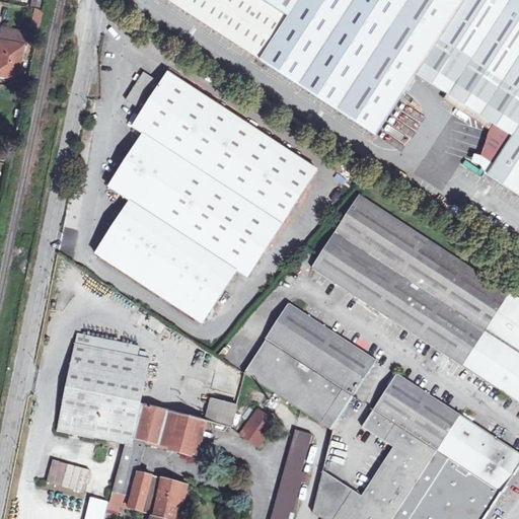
[(518,0),(169,0),(376,135),(417,74),(454,98),(451,102),(488,126),(491,122),(512,136),(494,163),(488,173),(518,194),(518,0)]
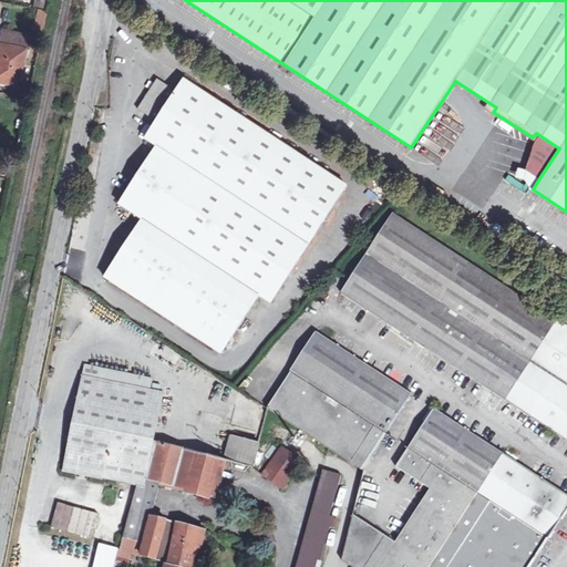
[(0,43),(0,80),(3,81),(17,83),(23,49),(0,43)]
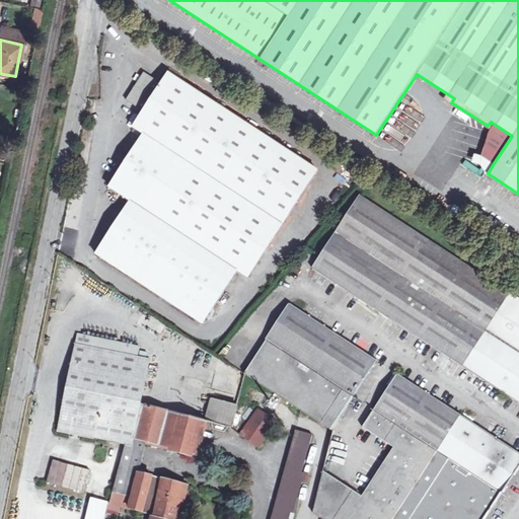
[(144,133),(283,224),(317,170),(168,73),(161,83),(145,72),(126,99),(143,110),(133,126),(144,133)]
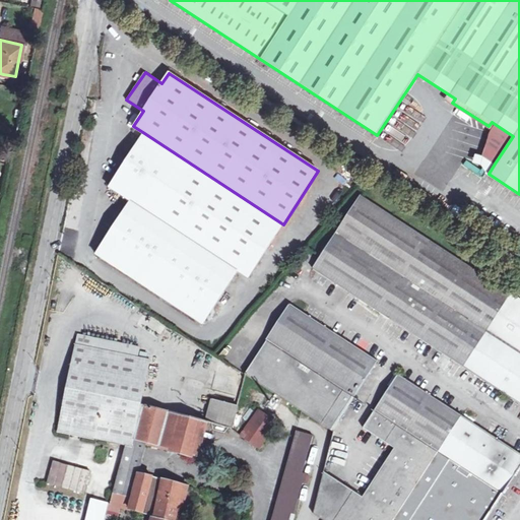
[(492,122),(489,126),(493,129),(484,156),(495,164),(513,136),(492,122)]
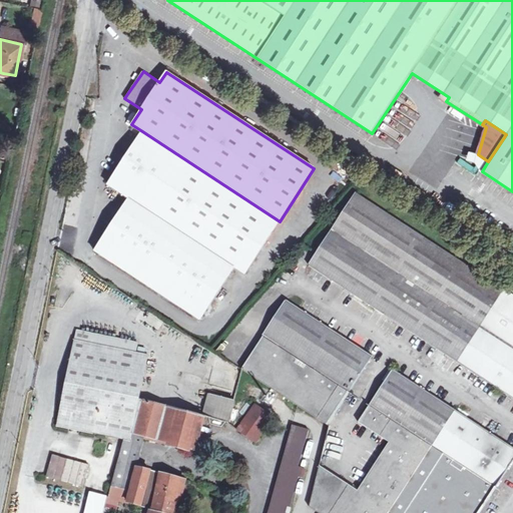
[(280,221),(142,131),(108,183),(129,197),(234,267),(245,274),(280,221)]
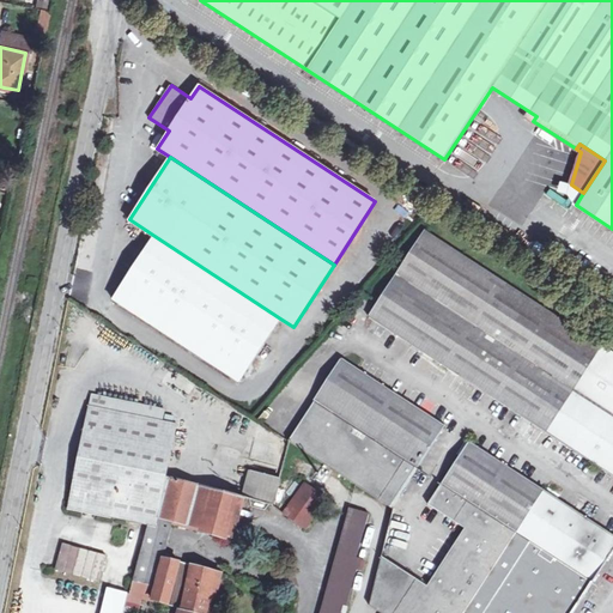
[(425,234),(370,319),(612,475),(612,354),(583,337),(425,234)]
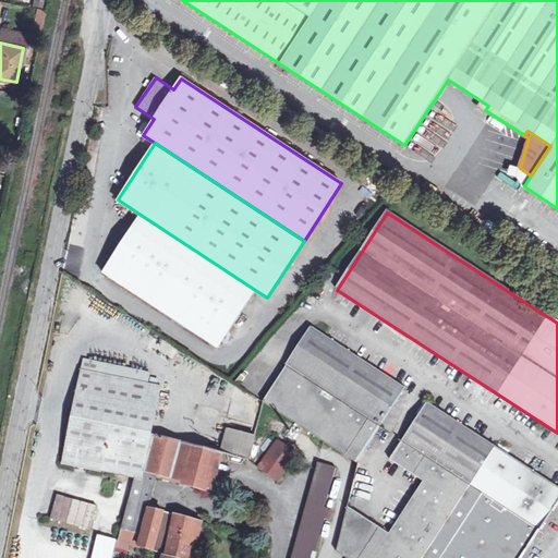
[(255,290),(141,215),(104,271),(218,347),(255,290)]
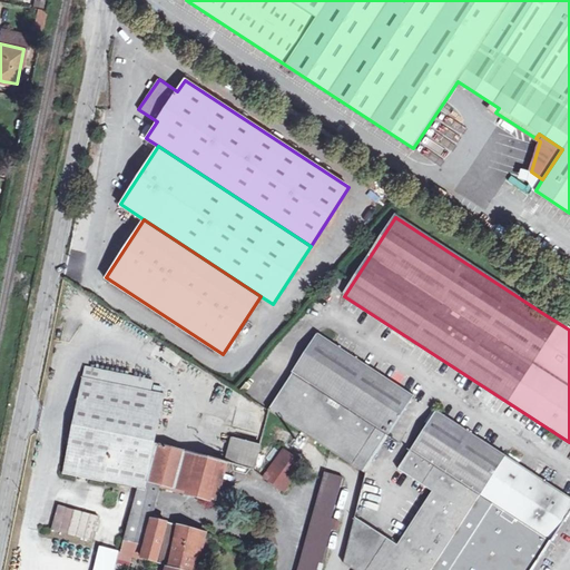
[(101,305),(97,312),(118,325),(124,318),(101,305)]
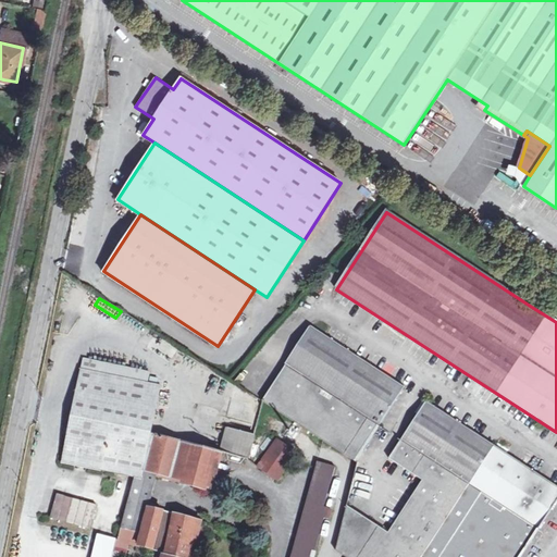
[(262,400),(357,461),(406,387),(311,326),(262,400)]
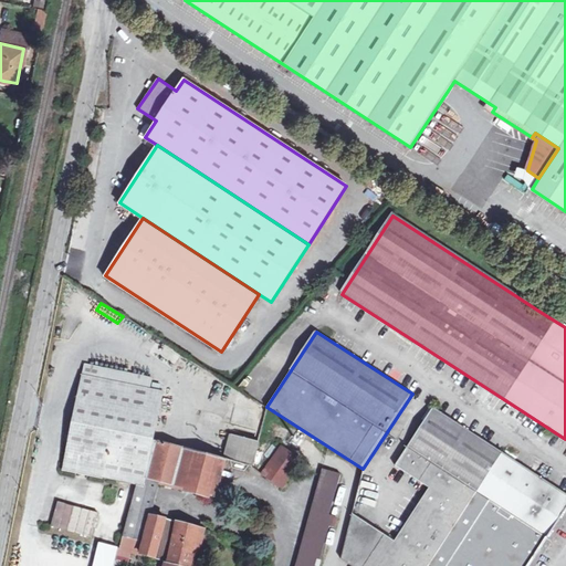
[(96,377),(98,367),(85,364),(63,470),(137,485),(119,549),(167,562),(165,565),(191,565),(201,528),(177,522),(177,523),(166,521),(166,519),(152,515),(160,480),(210,494),(220,457),(158,441),(154,440),(164,391),(150,388),(153,378),(138,375),(136,386),(96,377)]
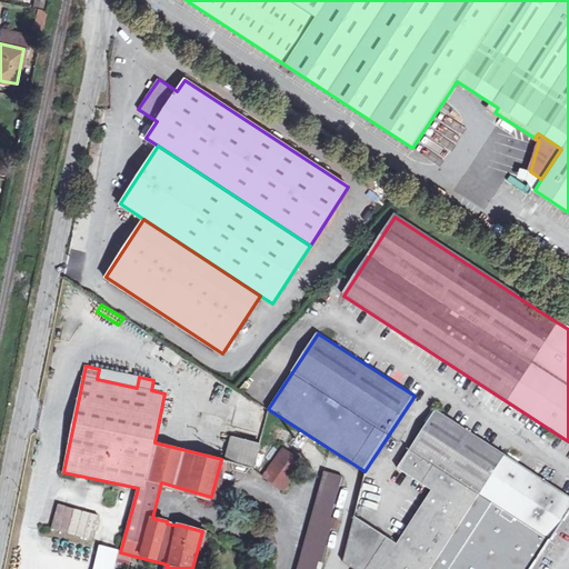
[(137,388),(139,377),(99,369),(97,379),(137,388)]
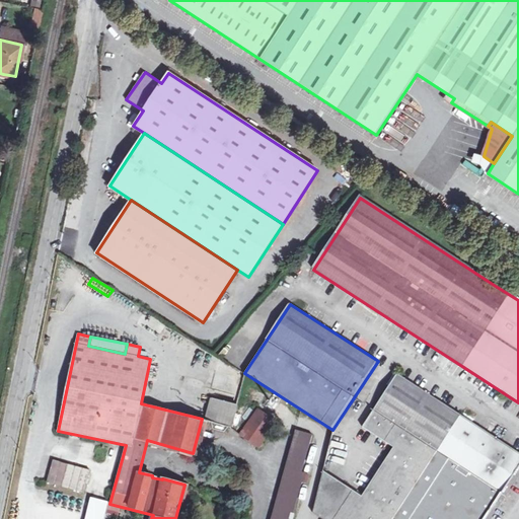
[(438,452),(462,416),(397,374),(363,427),(394,447),(388,458),(363,497),(323,471),(313,513),(322,518),(394,518),(418,484),(438,452)]
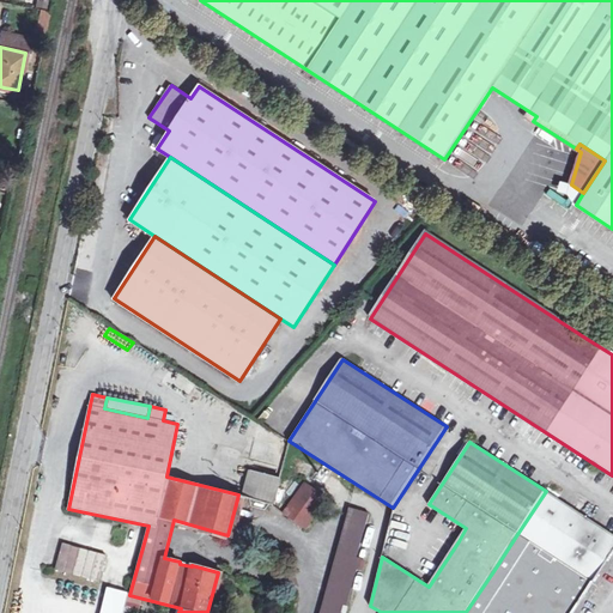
[(250,469),(244,496),(273,504),(280,478),(250,469)]
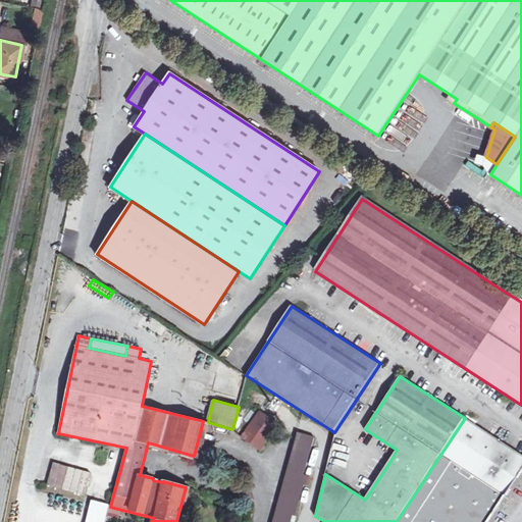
[(260,411),(242,435),(260,449),(278,423),(260,411)]
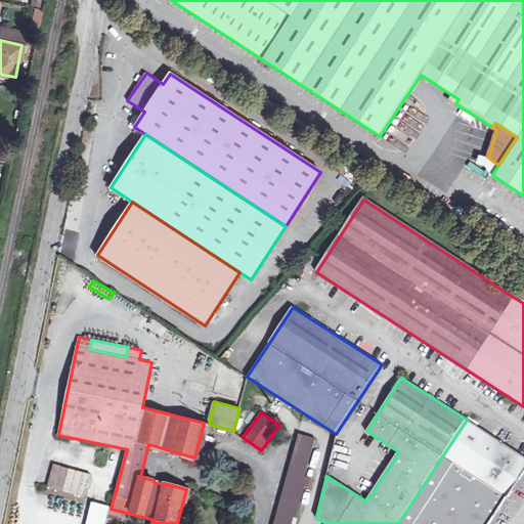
[(442,456),(507,497),(514,486),(523,471),(523,456),(467,420),(442,456)]
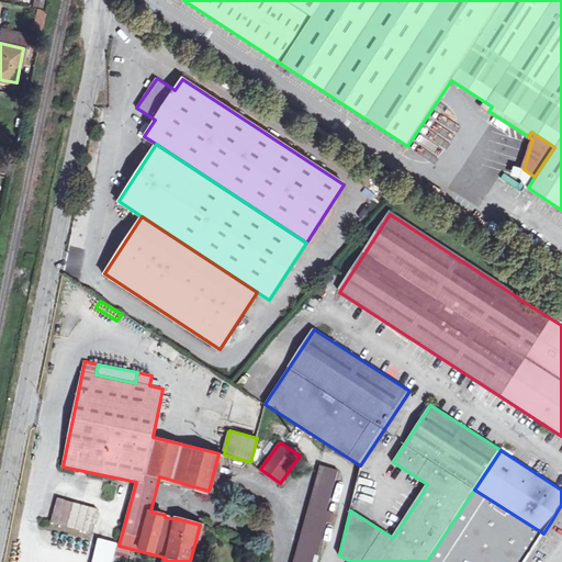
[(313,561),(316,553),(318,554),(330,514),(327,513),(339,470),(321,465),(293,561),(313,561)]
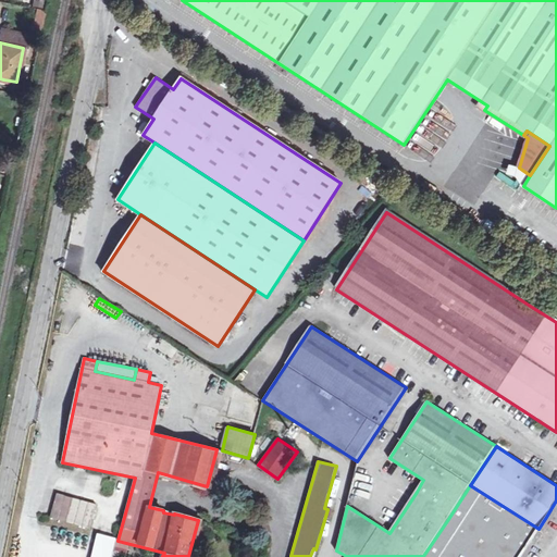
[(539,529),(470,485),(448,519),(507,556),(520,556),(528,545),(539,529)]
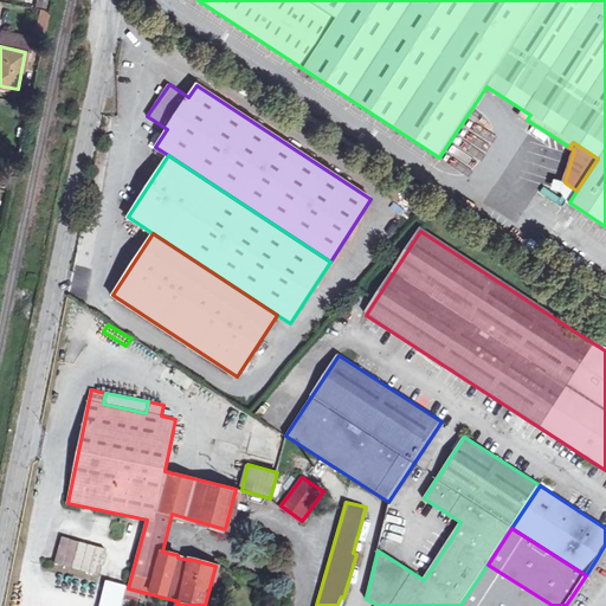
[(71,540),(64,566),(89,573),(97,547),(71,540)]
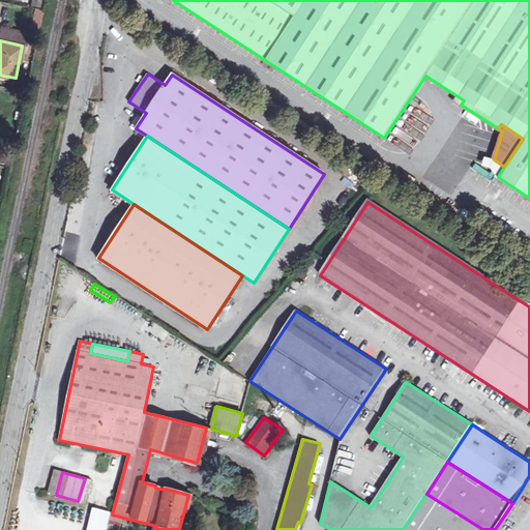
[(482,529),(427,494),(403,529),(482,529)]
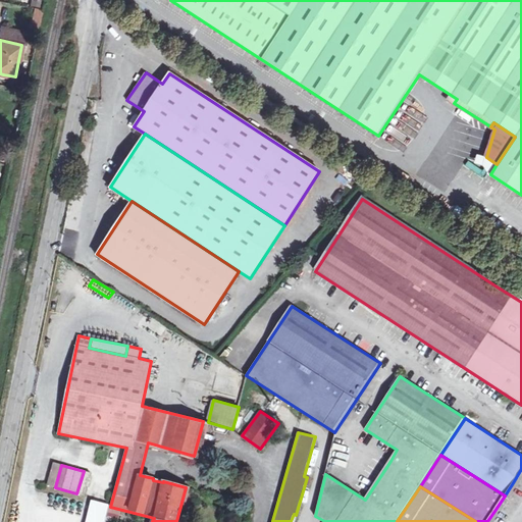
[(93,502),(88,521),(104,521),(108,506),(93,502)]
